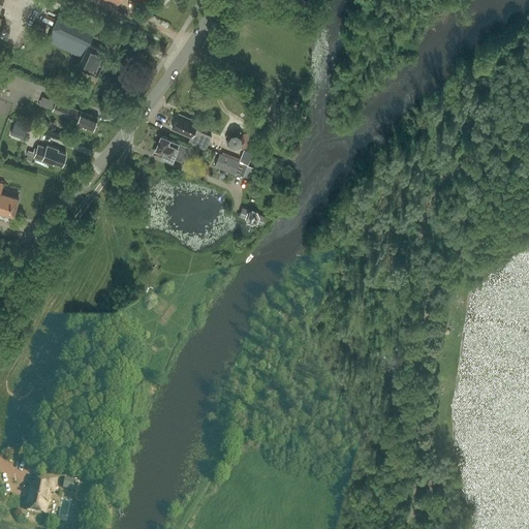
[(78,66),(75,71),(88,76),(90,71),(97,74),(107,52),(88,43),(95,30),(59,13),(47,40),(82,57),(78,66)]
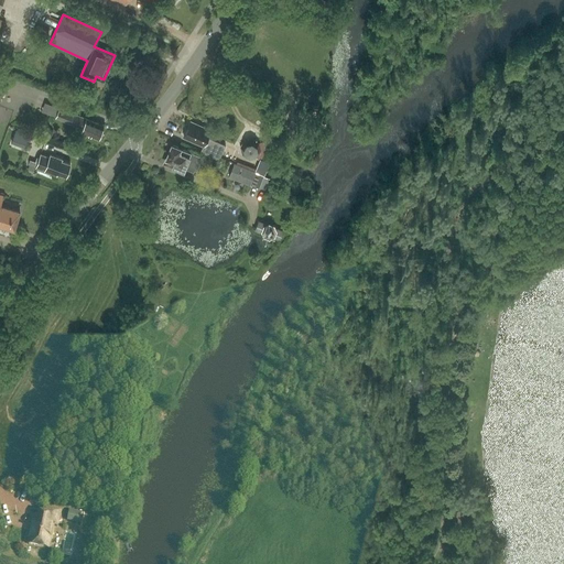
[(42,111),(56,117),(56,118),(83,128),(82,132),(83,134),(86,136),(88,134),(98,139),(104,125),(45,102),(42,111)]
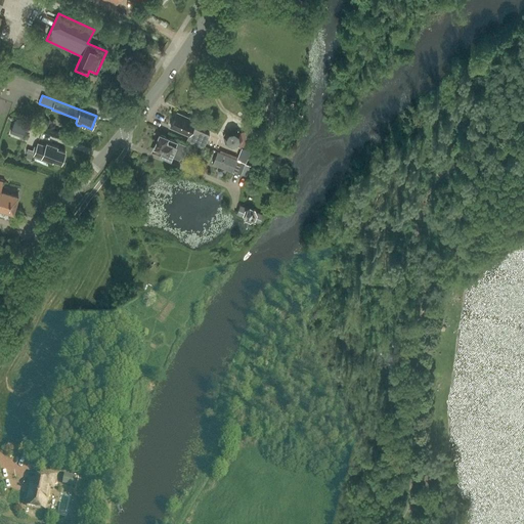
[(210,134),(192,127),(195,121),(176,113),(171,127),(189,134),(187,140),(205,146),(210,134)]
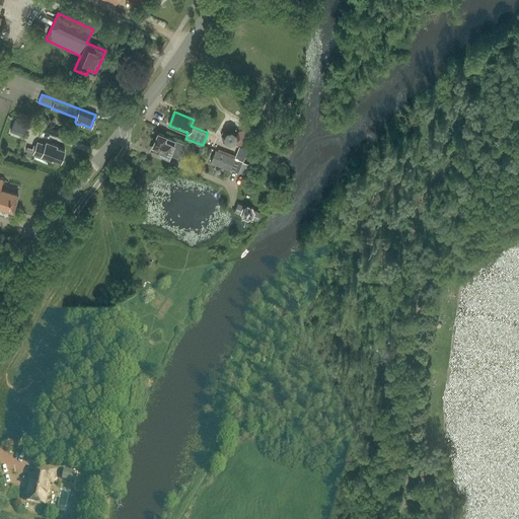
[(17,119),(12,130),(25,135),(30,124),(17,119)]
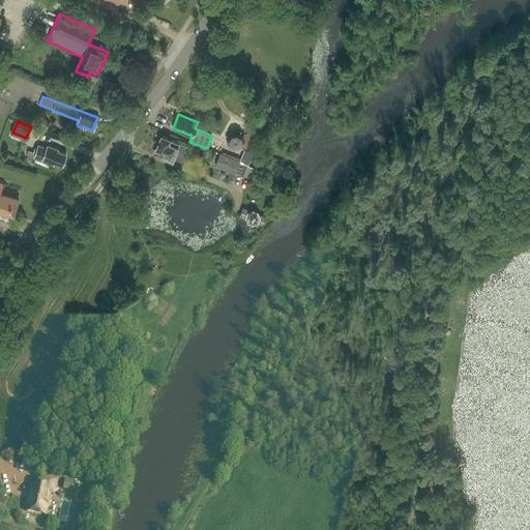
[(230,131),(226,137),(228,145),(233,149),(240,148),(244,142),(243,135),(236,129),(230,131)]
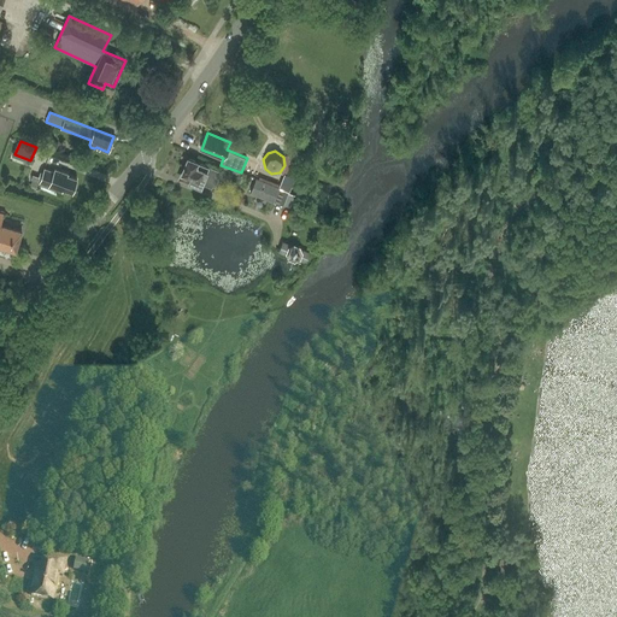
[(187,158),(178,178),(200,188),(201,184),(210,188),(211,186),(213,187),(217,177),(215,176),(216,171),(187,158)]
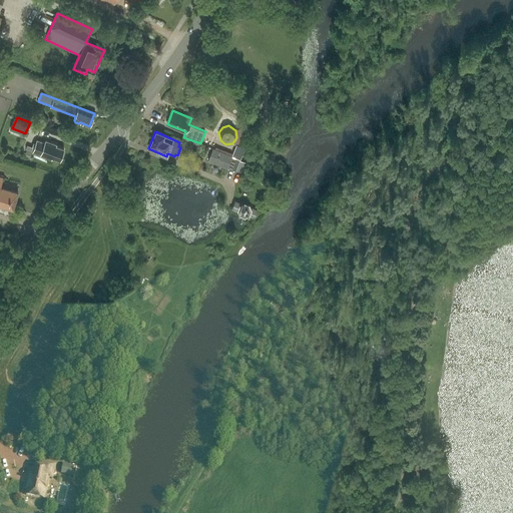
[(51,158),(52,157),(60,160),(64,149),(56,146),(56,144),(45,140),(44,143),(37,140),(33,151),(51,158)]
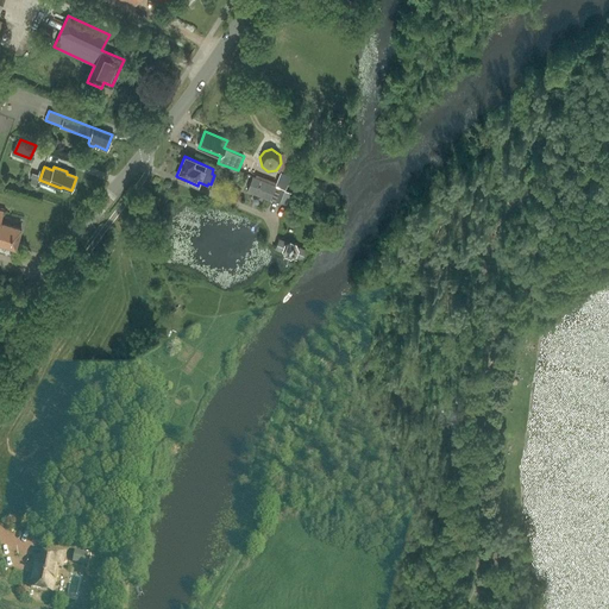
[(253,176),(248,190),(270,200),(276,186),(253,176)]
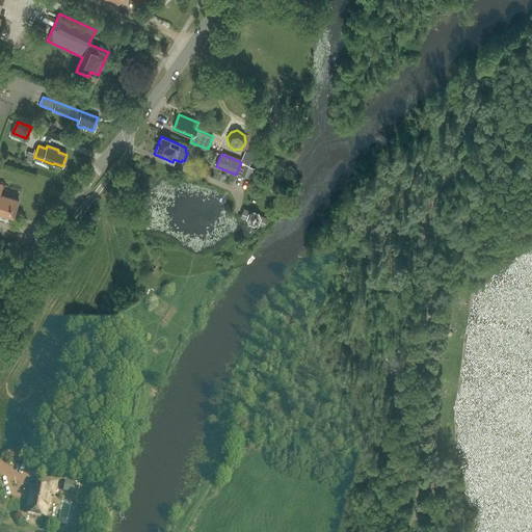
[(236,175),(244,178),(244,177),(248,166),(248,165),(241,162),(236,175)]
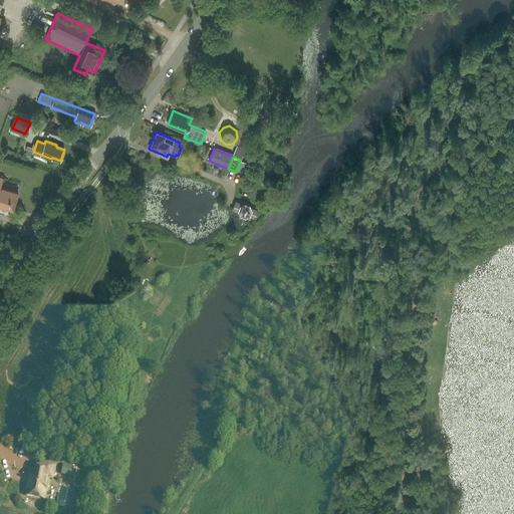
[(240,161),(236,171),(244,174),(248,164),(240,161)]
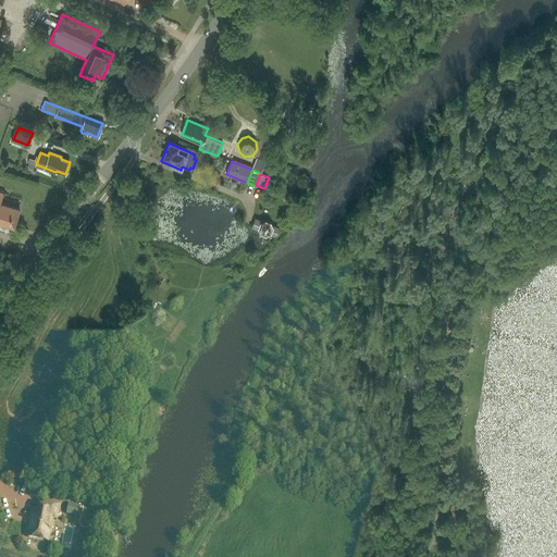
[(0,221),(14,226),(20,207),(0,201),(3,193),(0,192),(0,221)]
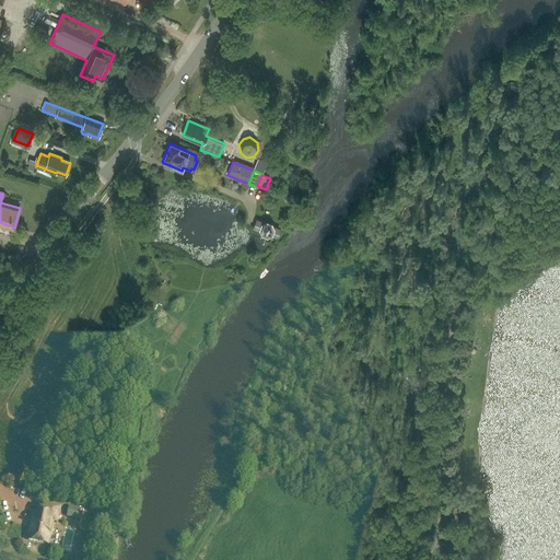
[(253,229),(278,240),(281,230),(256,220),(253,229)]
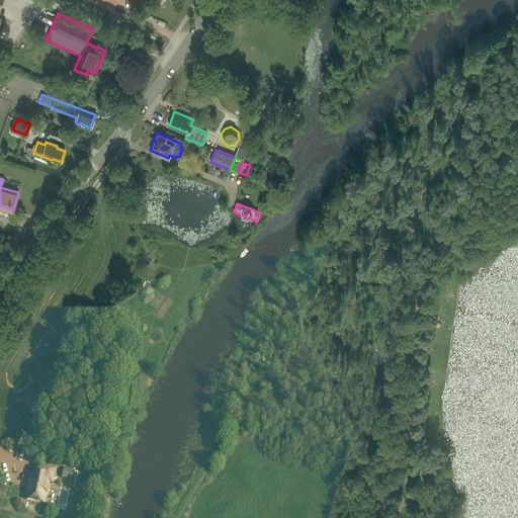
[(29,485),(25,501),(44,505),(47,492),(46,492),(48,482),(52,483),(54,471),(39,468),(37,478),(30,476),(28,485),(29,485)]
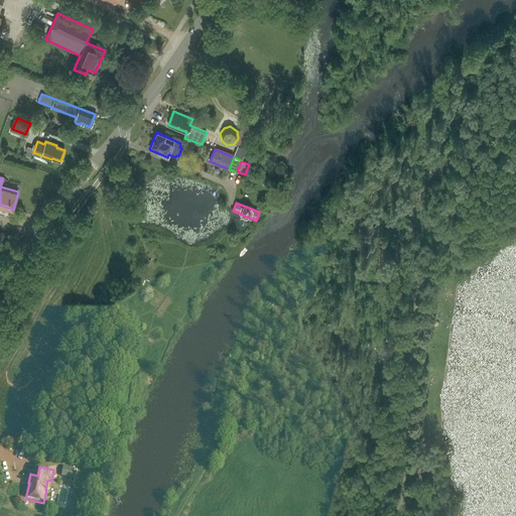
[(61,479),(73,481),(75,471),(63,469),(61,479)]
